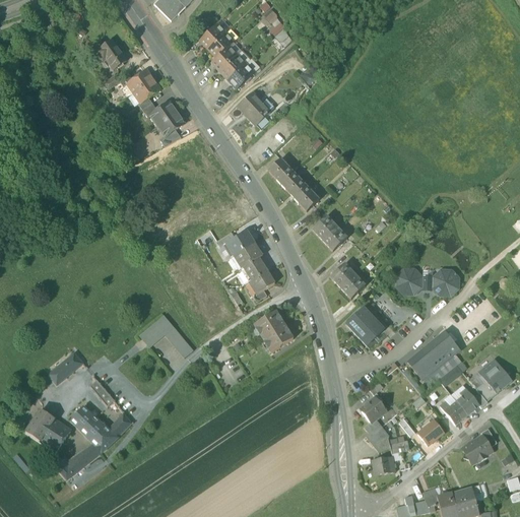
[(186,7),(185,7),(178,0),(156,0),(153,3),(171,20),(178,13),(179,14),(186,7)]
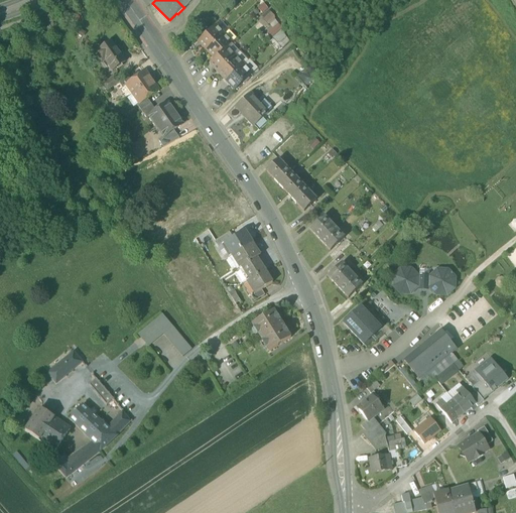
[(263,12),(267,7),(263,1),(258,6),(263,12)]
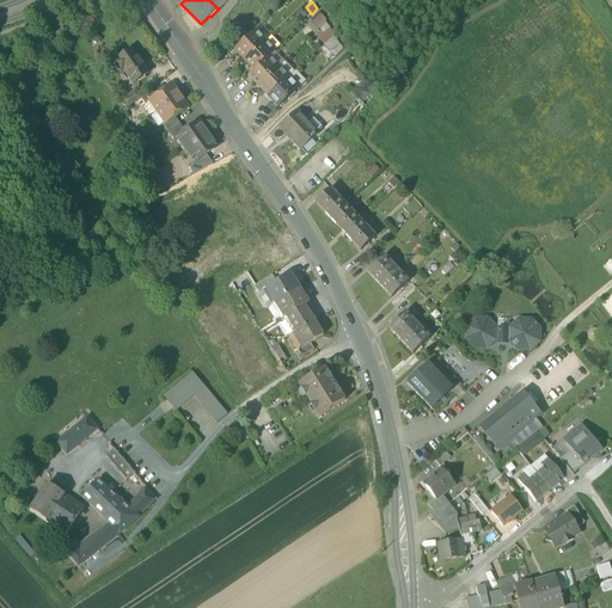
[(318,28),(325,20),(319,13),(312,20),(318,28)]
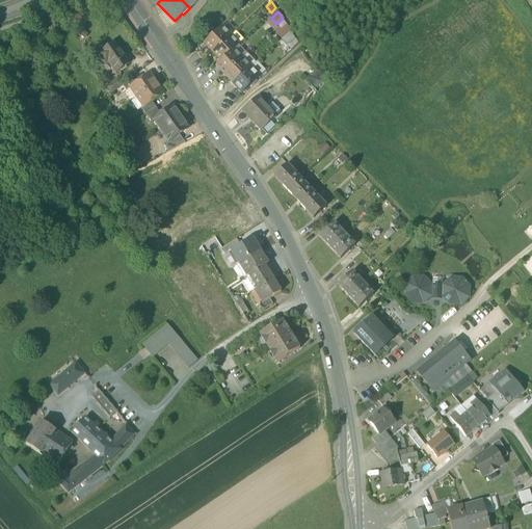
[(222,24),(231,33),(236,28),(227,20),(222,24)]
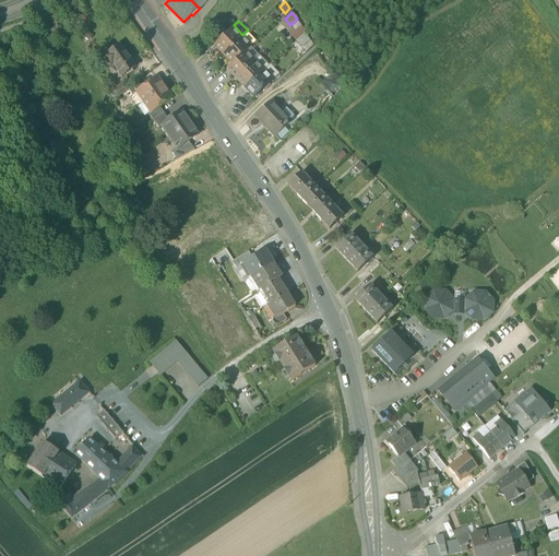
[(295,38),(305,30),(300,23),(289,33),(295,38)]
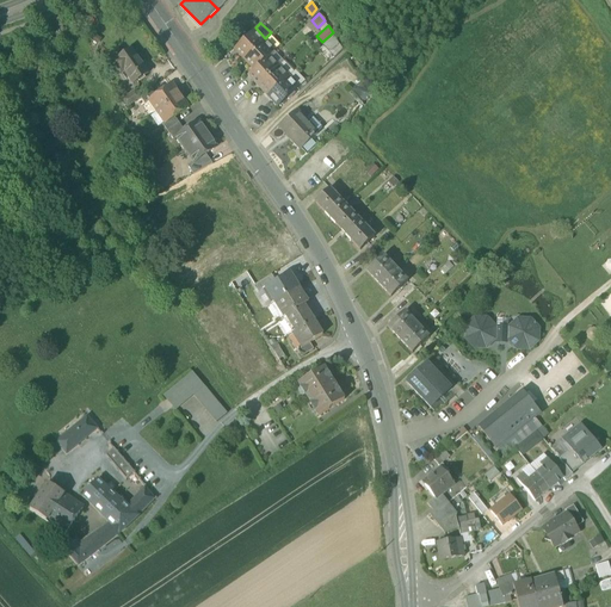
[(235,47),(245,57),(265,38),(255,28),(235,47)]
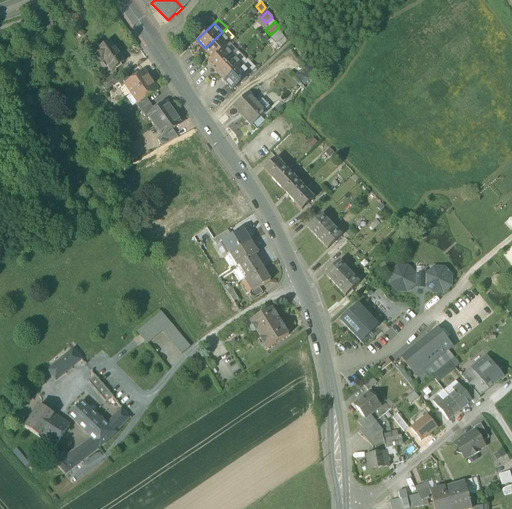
[(235,36),(227,27),(222,32),(230,41),(235,36)]
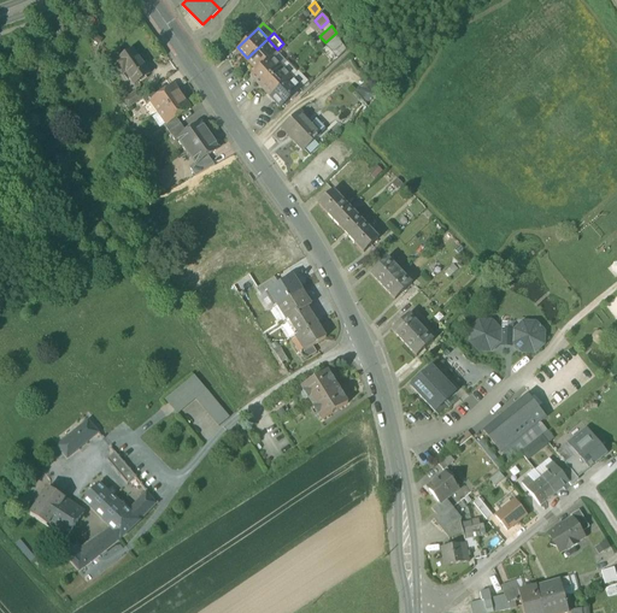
[(336,33),(325,42),(331,49),(335,49),(342,42),(336,33)]
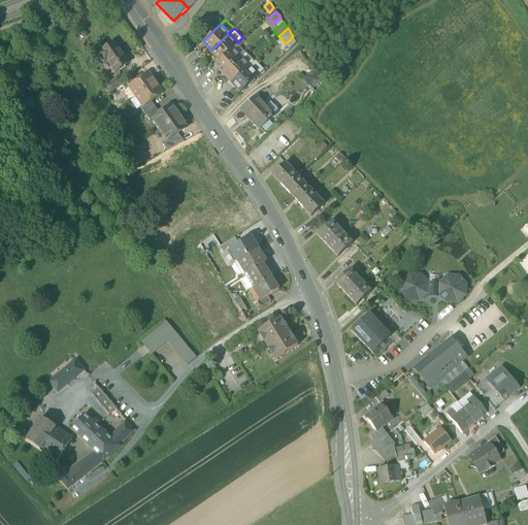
[(211,50),(220,58),(232,46),(237,42),(229,33),(211,50)]
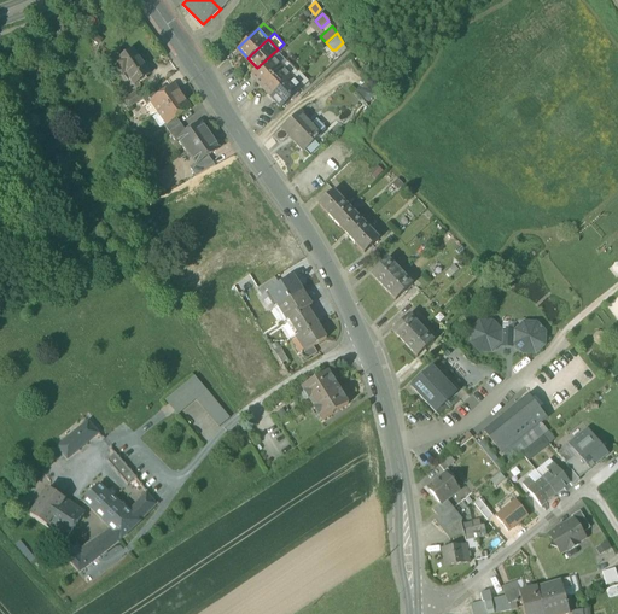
[(336,50),(332,50),(338,57),(347,48),(343,42),(336,50)]
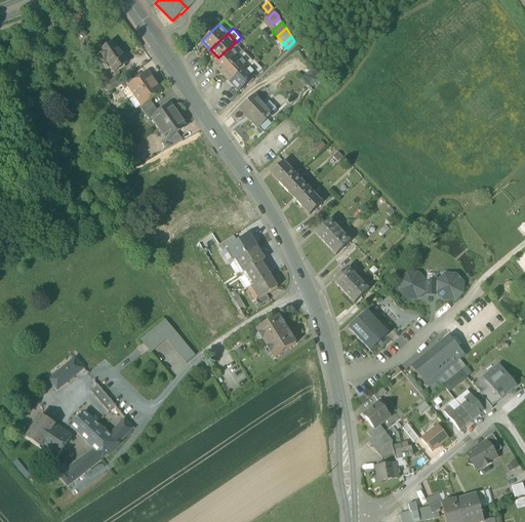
[(107,59),(114,70),(127,62),(119,49),(113,41),(97,51),(97,52),(104,61),(104,62),(107,59)]
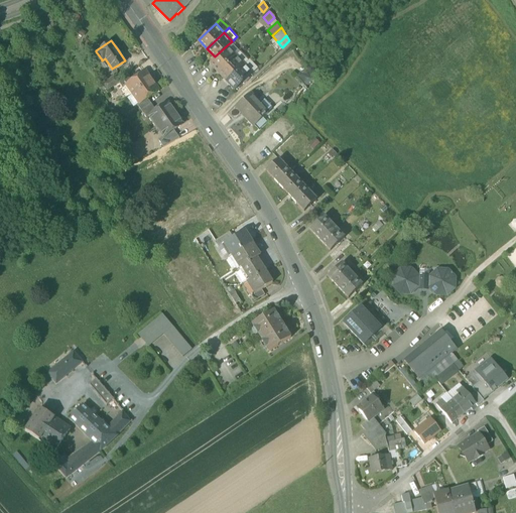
[(236,54),(240,49),(232,41),(227,45),(236,54)]
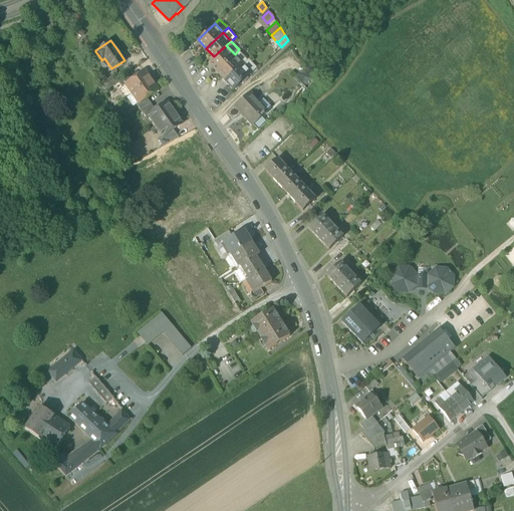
[(209,61),(218,70),(235,54),(226,45),(214,56),(209,61)]
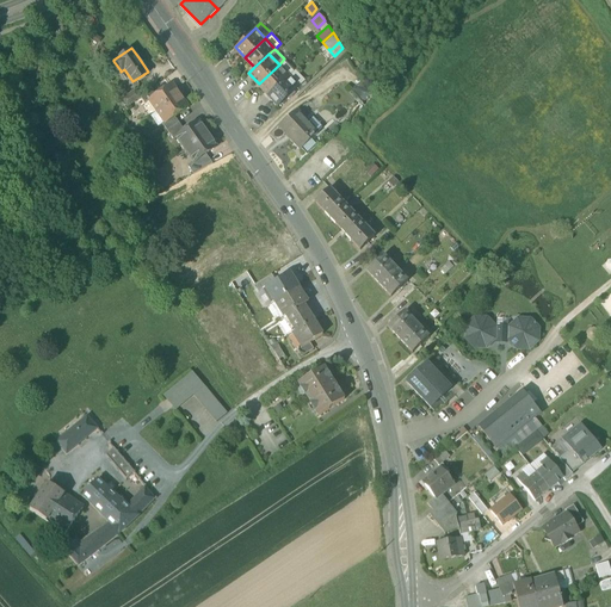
[(285,57),(284,59),(279,64),(289,74),(295,68),(285,57)]
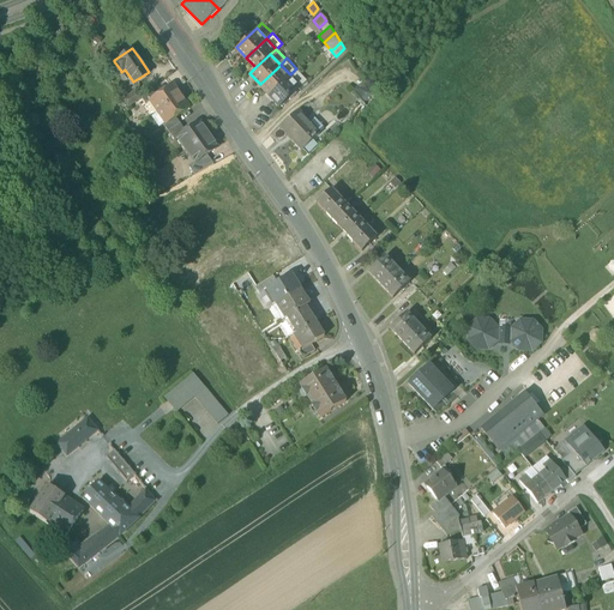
[(113,77),(121,71),(114,61),(106,66),(113,77)]
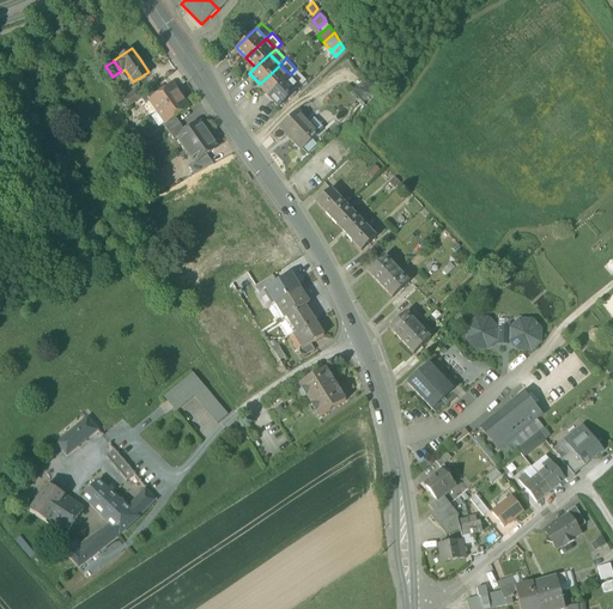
[(260,84),(269,93),(290,74),(280,65),(260,84)]
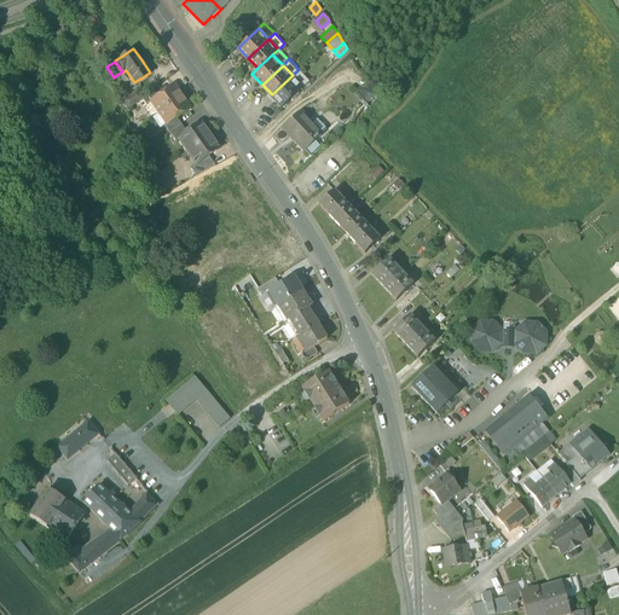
[(311,81),(299,69),(293,75),(302,86),(304,87),(311,81)]
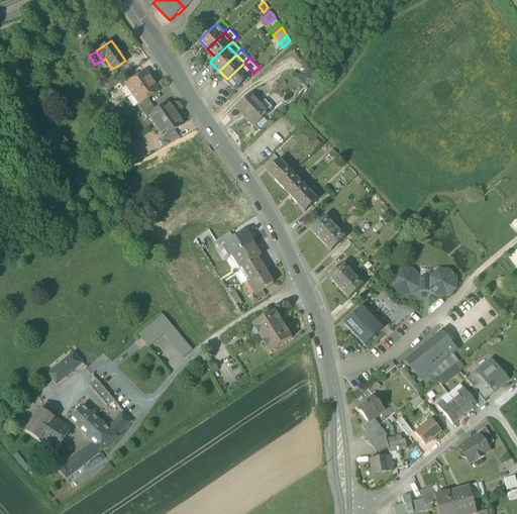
[(252,72),(244,63),(227,79),(235,88),(252,72)]
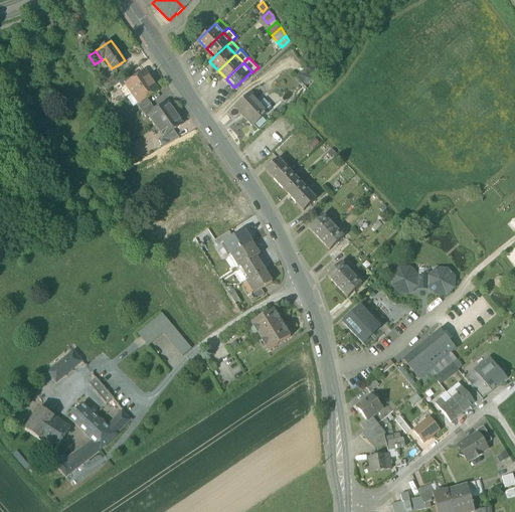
[(316,74),(308,63),(296,73),(305,83),(316,74)]
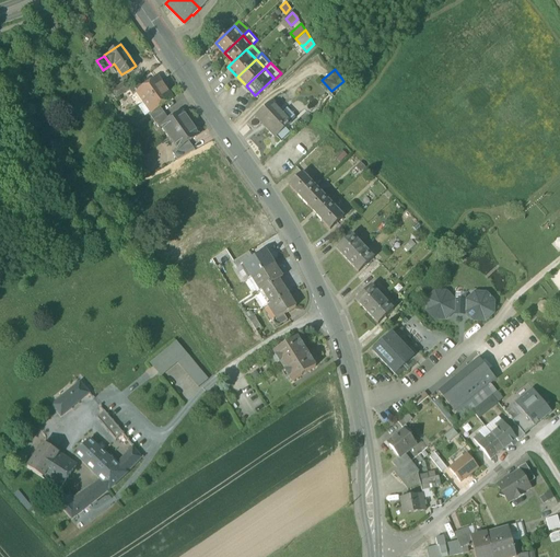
[(137,90),(143,101),(165,85),(158,74),(143,84),(137,90)]
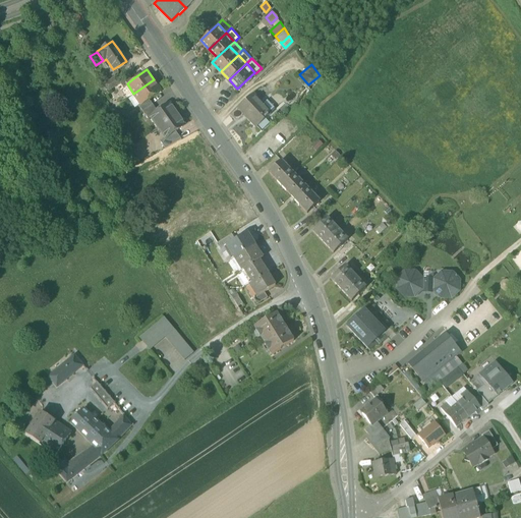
[(129,74),(119,81),(123,87),(127,83),(133,78),(129,74)]
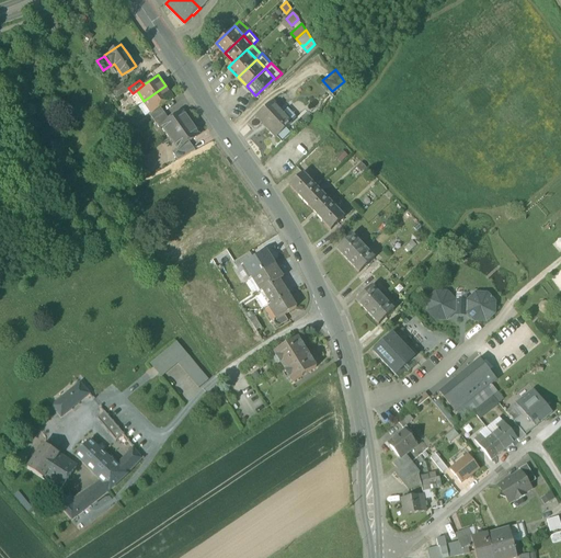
[(117,95),(128,88),(124,81),(113,89),(117,95)]
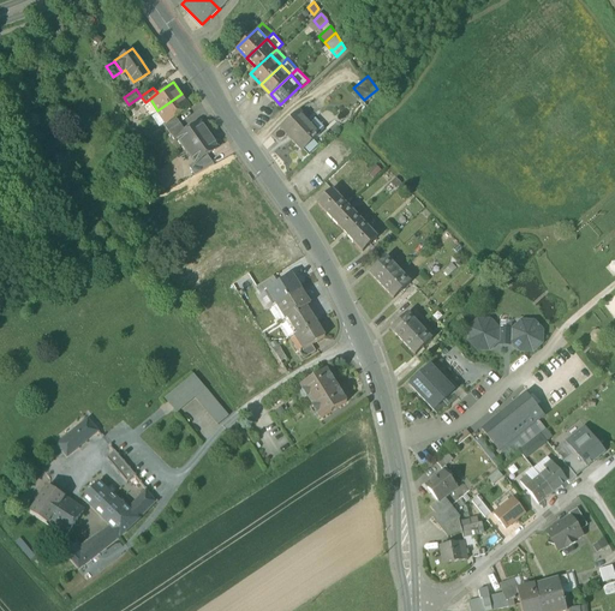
[(190,106),(181,94),(157,111),(166,121),(175,115),(190,106)]
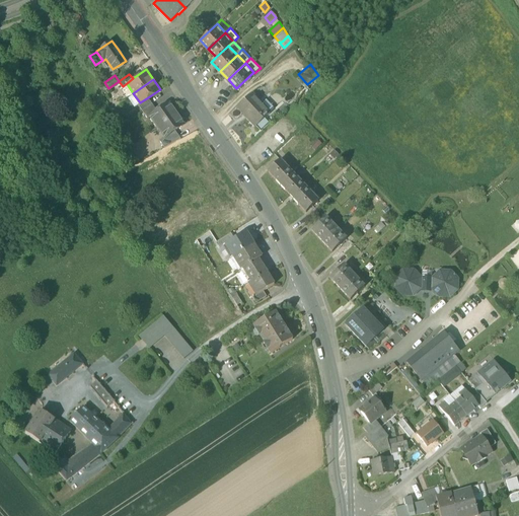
[(237,105),(254,123),(255,122),(263,115),(265,117),(271,112),(261,101),(252,91),(237,105)]
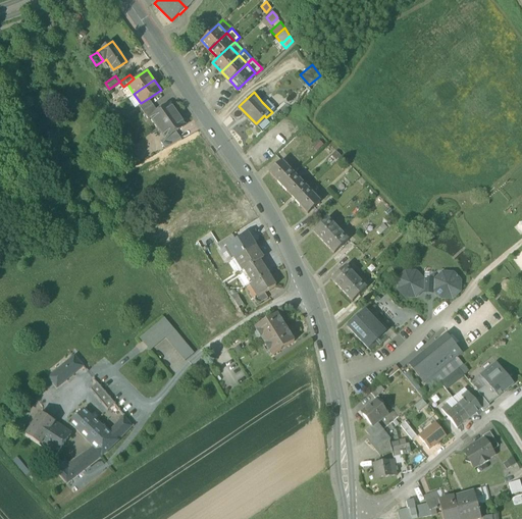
[(135,107),(139,104),(141,103),(134,94),(128,98),(135,107)]
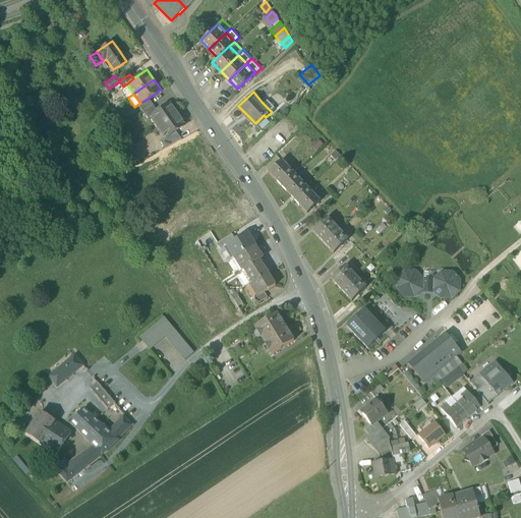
[(267,97),(262,102),(272,112),(276,107),(267,97)]
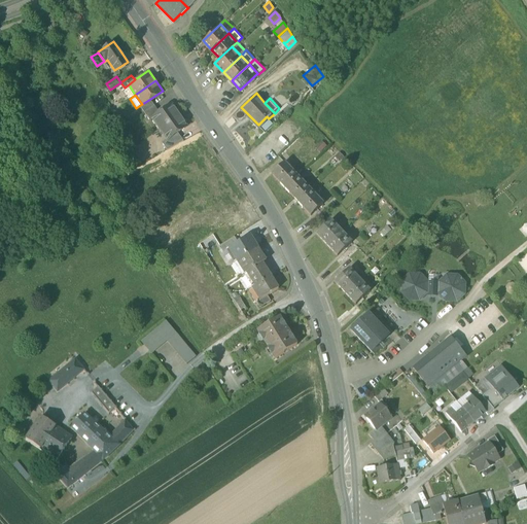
[(140,105),(144,111),(154,104),(150,99),(142,104),(140,105)]
